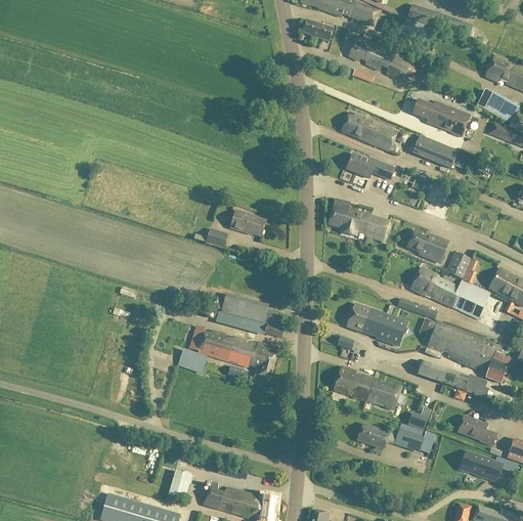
[(376,23),(380,9),(358,2),(354,0),(300,0),(300,1),(305,3),(341,16),(343,13),(375,26),(376,23)]
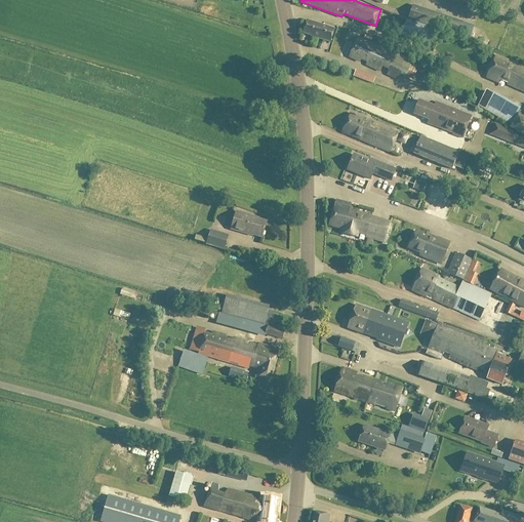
[(462,21),(413,3),(408,17),(458,35),(462,21)]
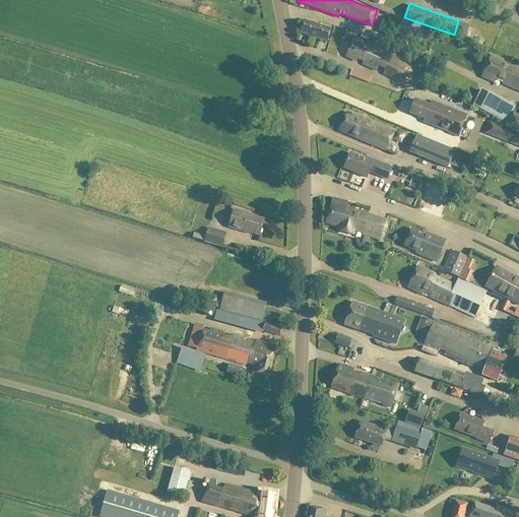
[(427,44),(433,29),(433,27),(403,17),(397,34),(427,44)]
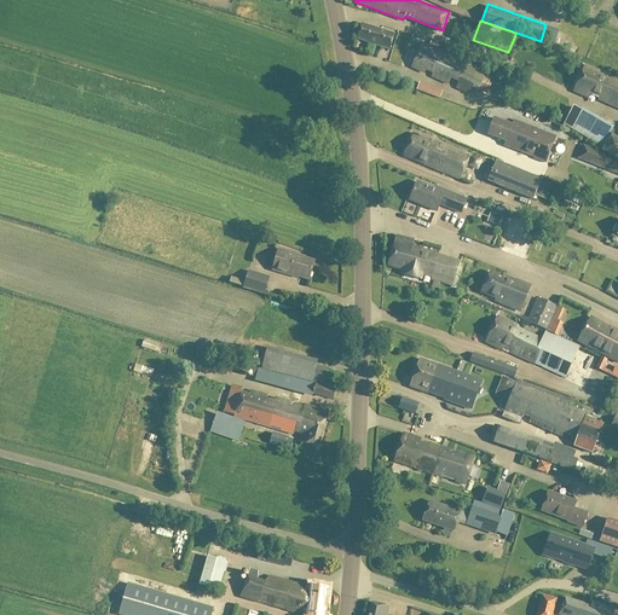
[(390,48),(394,33),(362,22),(357,38),(367,41),(390,48)]
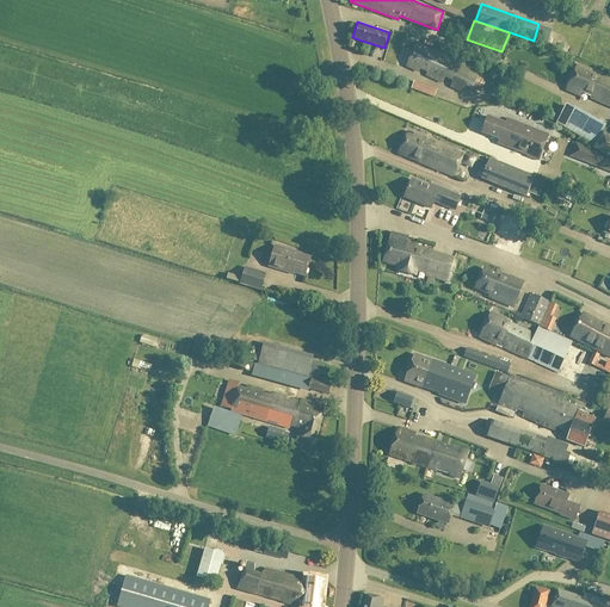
[(534,43),(547,47),(552,32),(538,29),(534,43)]
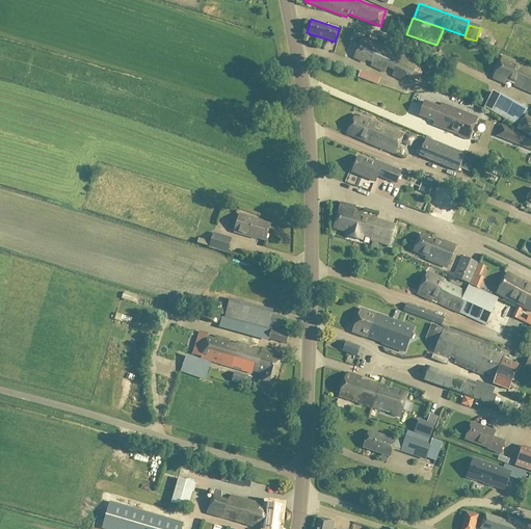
[(425,64),(418,61),(375,42),(377,36),(370,33),(368,38),(363,36),(352,57),(364,62),(366,57),(373,60),(371,64),(386,71),(388,65),(394,69),(392,74),(403,78),(405,73),(412,76),(412,77),(419,80),(425,64)]
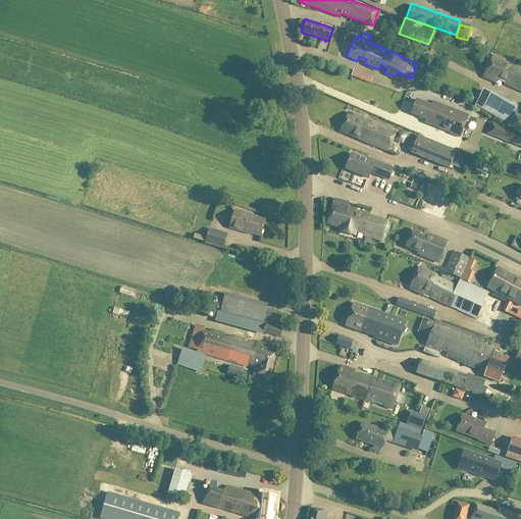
[(513,62),(493,53),(483,75),(496,81),(498,78),(505,80),(504,83),(520,90),(520,65),(519,65),(520,63),(514,60),(513,62)]
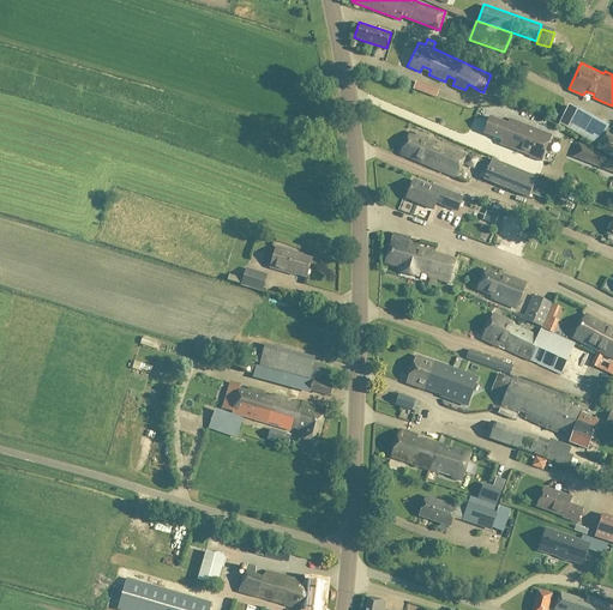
[(392,89),(395,79),(366,74),(365,84),(392,89)]
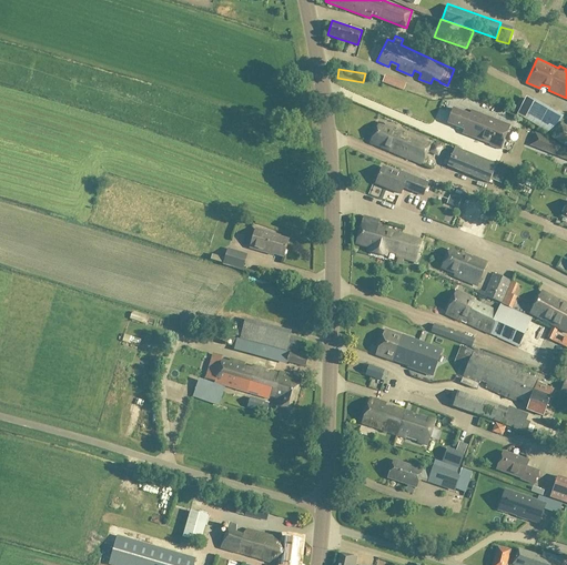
[(562,118),(526,98),(517,113),(553,133),(559,123),(562,118)]
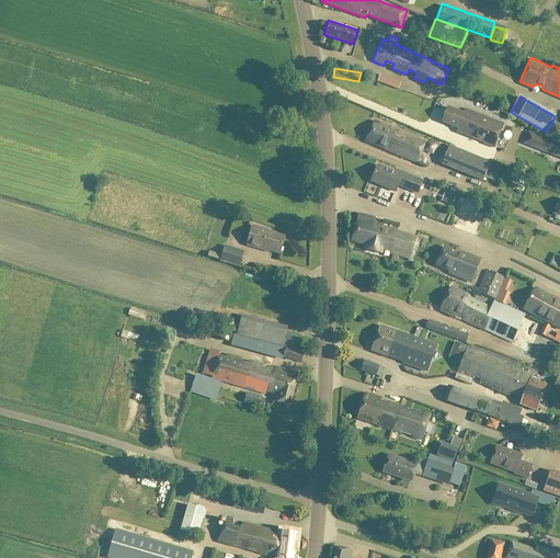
[(470,98),(467,105),(477,109),(480,102),(470,98)]
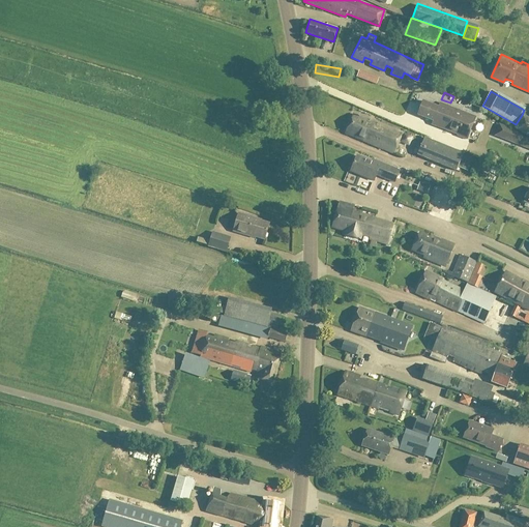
[(448,129),(457,108),(440,101),(438,106),(423,99),(417,114),(441,123),(439,126),(448,129)]
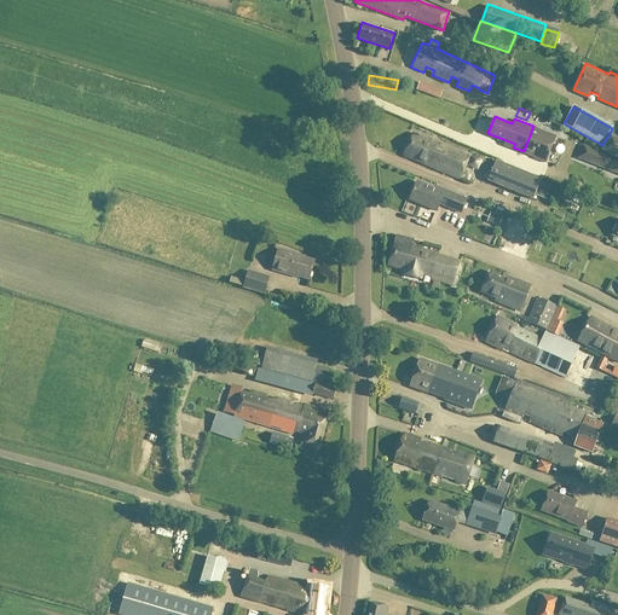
[(533,126),(524,151),(531,154),(531,152),(535,155),(535,156),(546,161),(555,135),(533,126)]
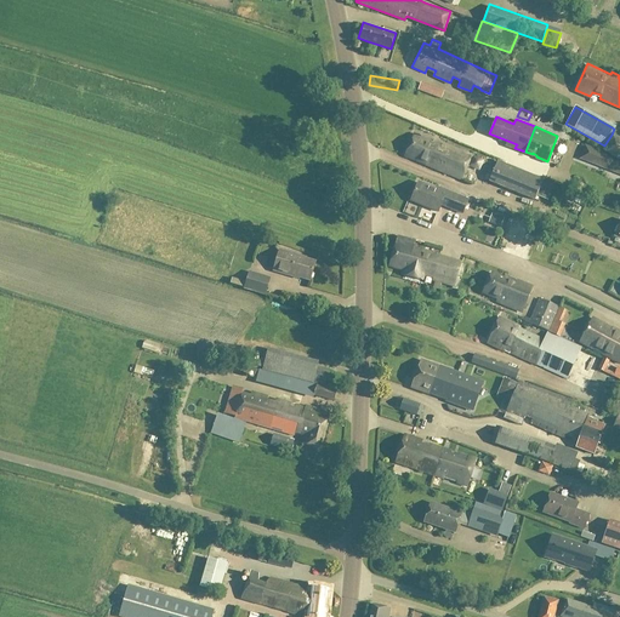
[(472,155),(414,131),(405,154),(462,178),(472,155)]
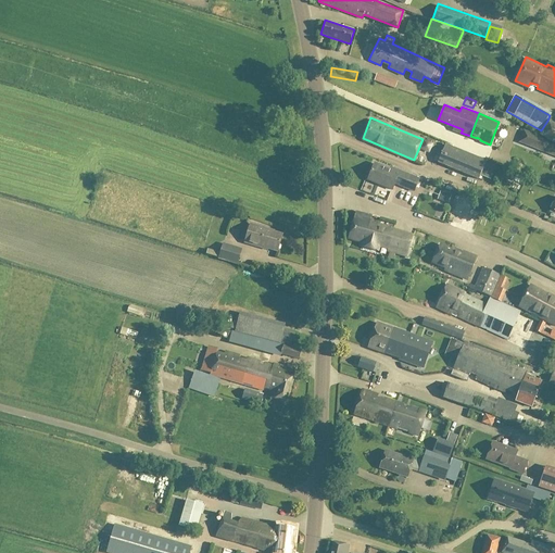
[(543,136),(540,135),(524,128),(519,140),(546,152),(551,141),(547,140),(547,139),(542,137),(543,136)]
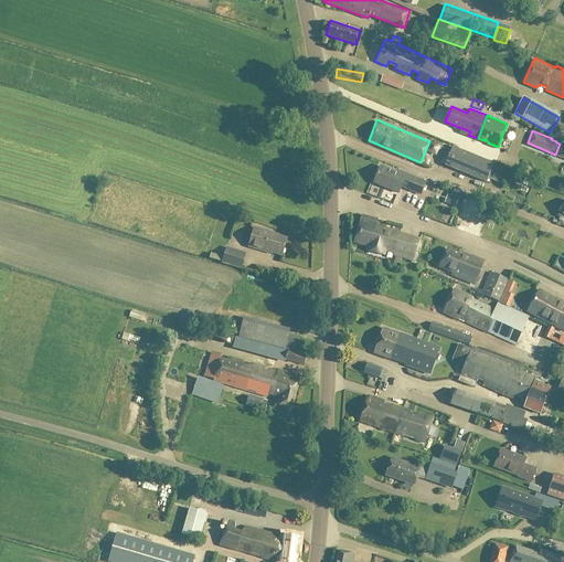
[(487,180),(495,161),(453,145),(445,162),(487,180)]
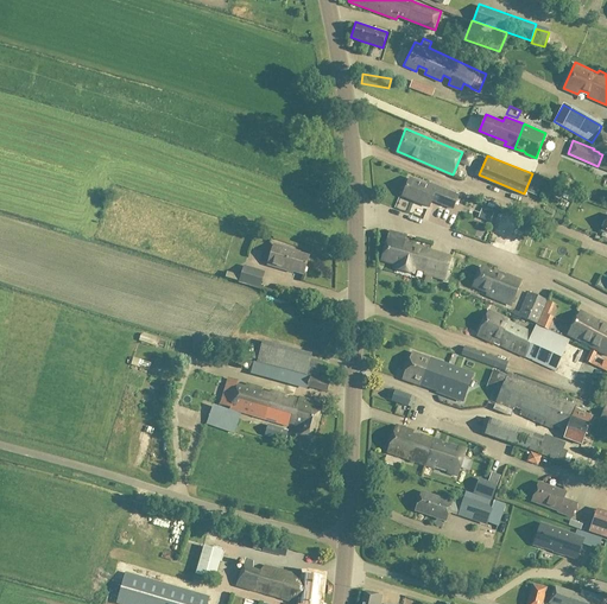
[(427,184),(410,177),(402,195),(429,205),(431,199),(453,208),(459,195),(428,182),(427,184)]
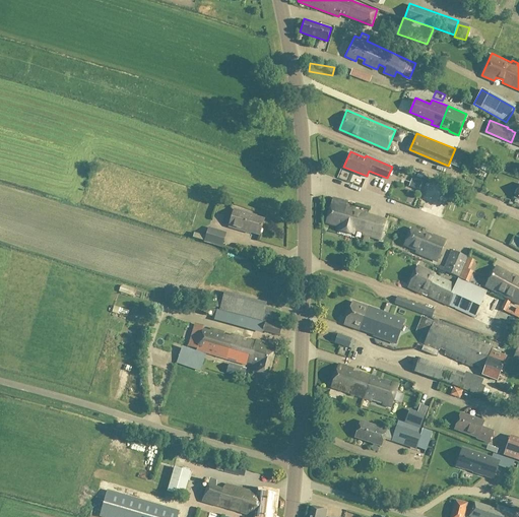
[(436,186),(429,210),(435,211),(442,188),(436,186)]
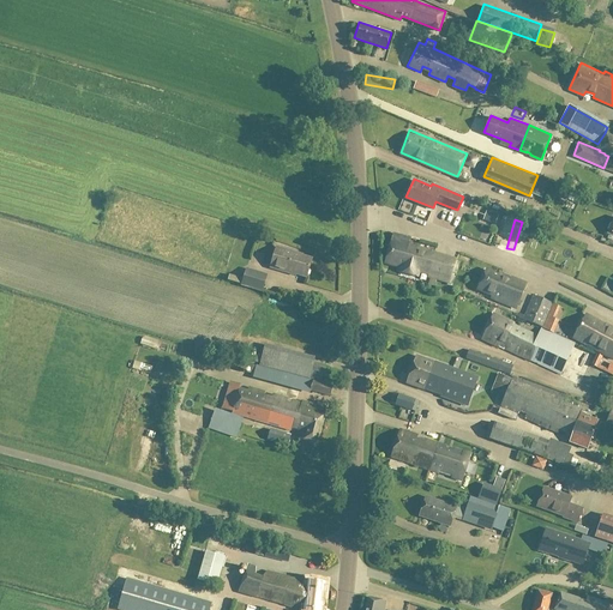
[(392,231),(385,261),(400,265),(398,270),(418,276),(420,267),(431,270),(428,276),(450,282),(456,258),(434,252),(434,249),(409,243),(410,236),(392,231)]
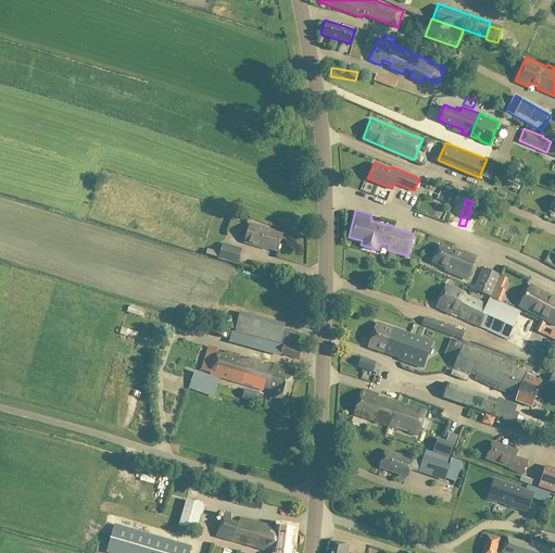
[(278,250),(282,234),(274,230),(274,229),(250,223),(244,241),(263,247),(264,246),(278,250)]
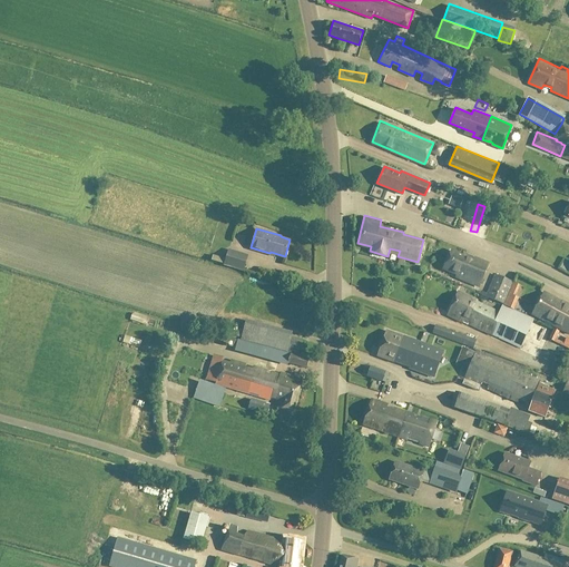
[(244,270),(248,254),(228,247),(224,264),(244,270)]
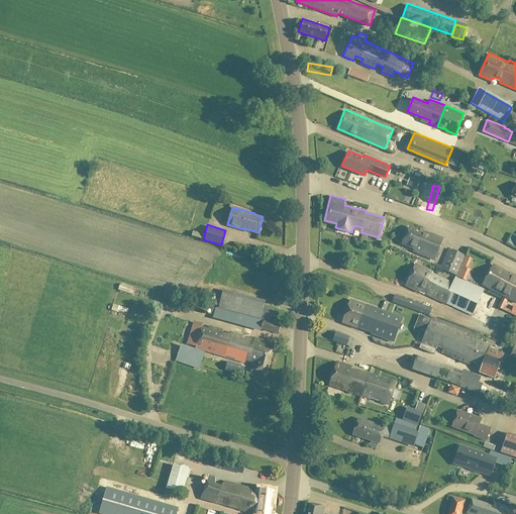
[(421,231),(409,226),(402,242),(414,247),(413,249),(434,259),(443,237),(422,228),(421,231)]
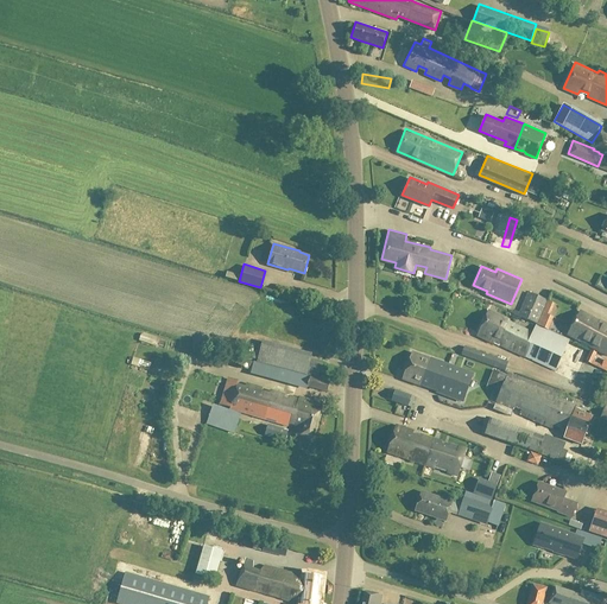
[(239,281),(241,274),(227,269),(225,277),(239,281)]
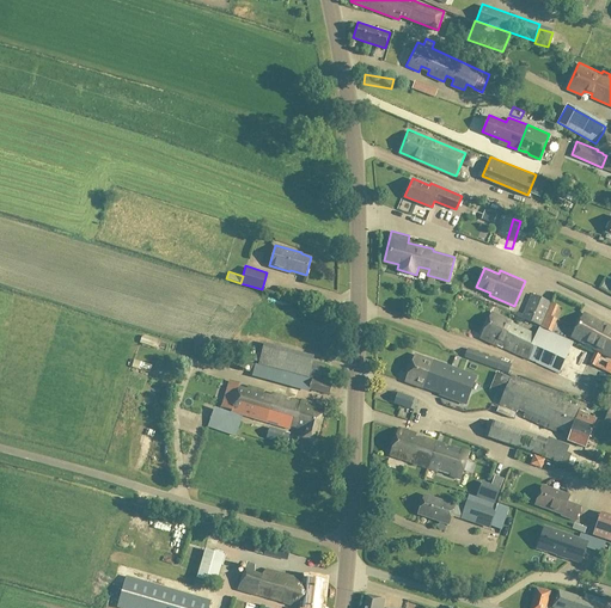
[(545,313),(550,301),(532,293),(521,317),(541,325),(545,313)]
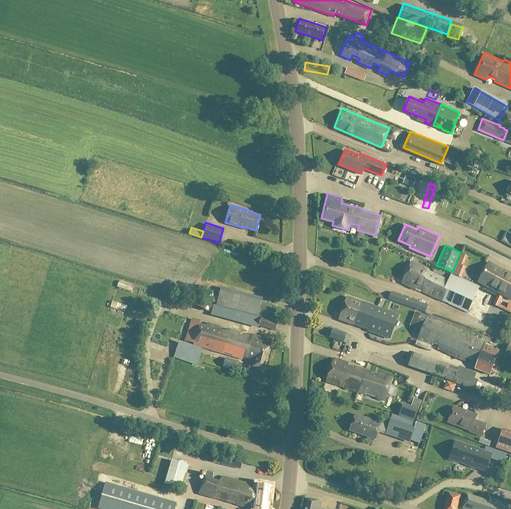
[(428,268),(411,260),(402,281),(415,288),(416,287),(440,299),(468,311),(479,285),(461,277),(452,273),(450,278),(429,268),(428,268)]
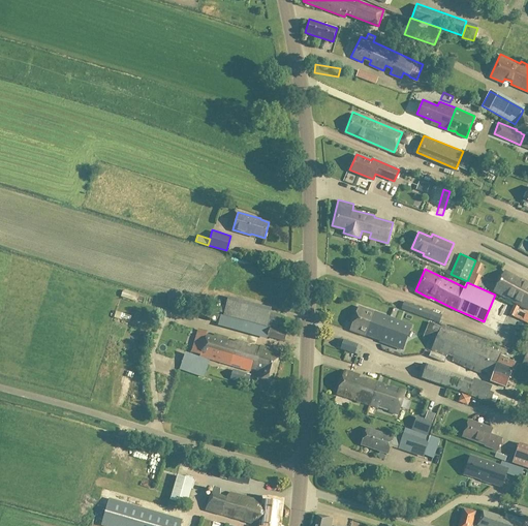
[(527,281),(523,279),(521,278),(504,270),(494,289),(505,297),(506,295),(514,298),(513,302),(527,309),(527,281)]
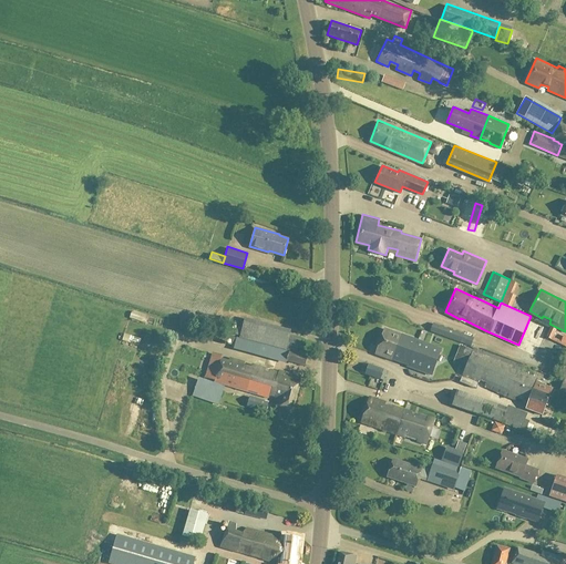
[(505,290),(501,301),(500,303),(501,303),(511,307),(515,295),(513,294),(505,290)]
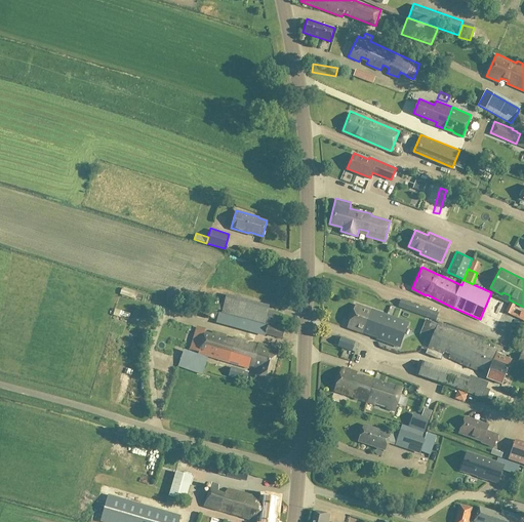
[(435,319),(436,319),(438,312),(401,297),(398,305),(435,319)]
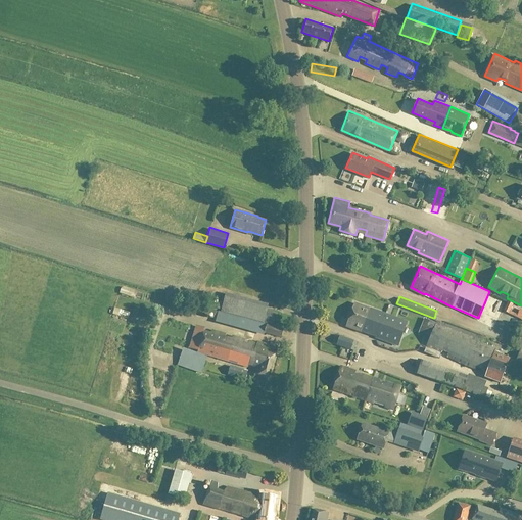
[(385,313),(354,301),(346,326),(361,331),(362,330),(369,333),(368,334),(376,336),(385,313)]
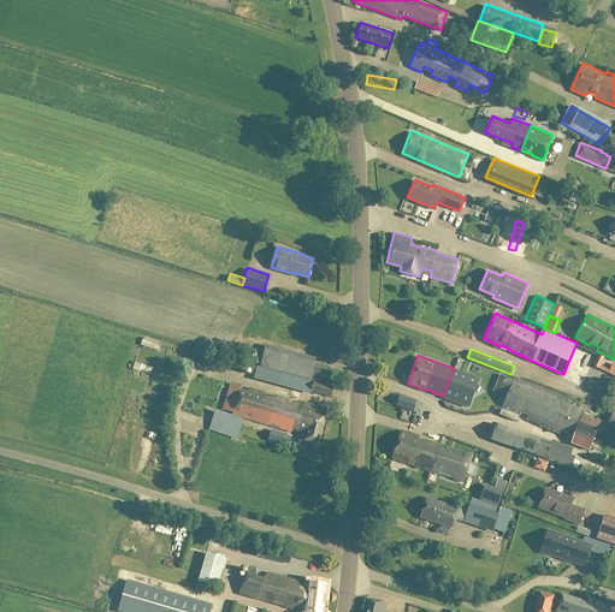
[(134,363),(131,373),(147,375),(148,367),(134,363)]
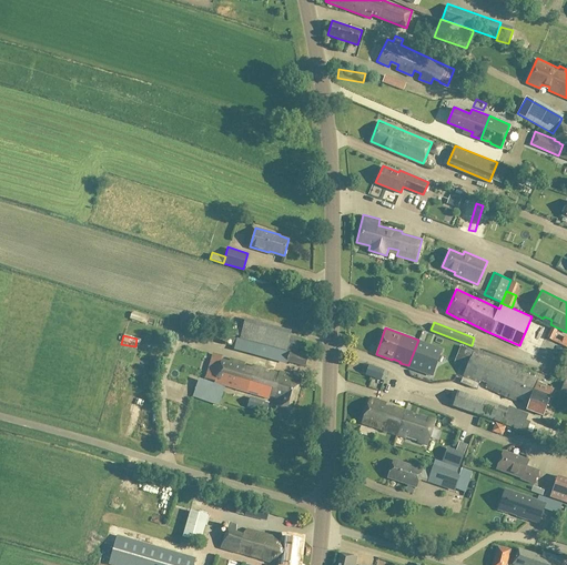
[(433,374),(442,349),(418,340),(408,365),(433,374)]
